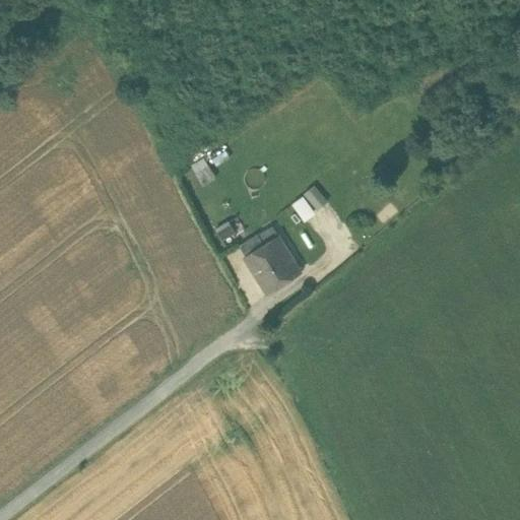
[(192,165),(197,173),(209,166),(204,157),(192,165)]
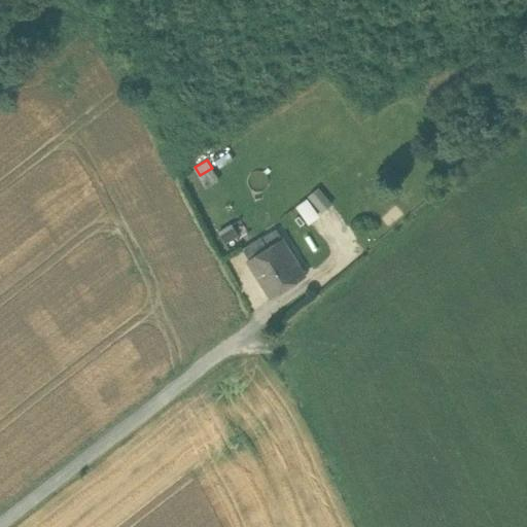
[(218,179),(212,168),(200,175),(199,175),(206,187),(218,179)]
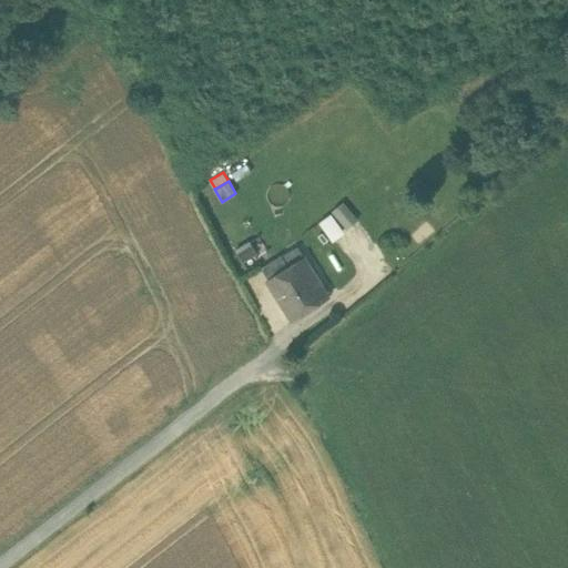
[(357,220),(344,202),(333,211),(347,229),(357,220)]
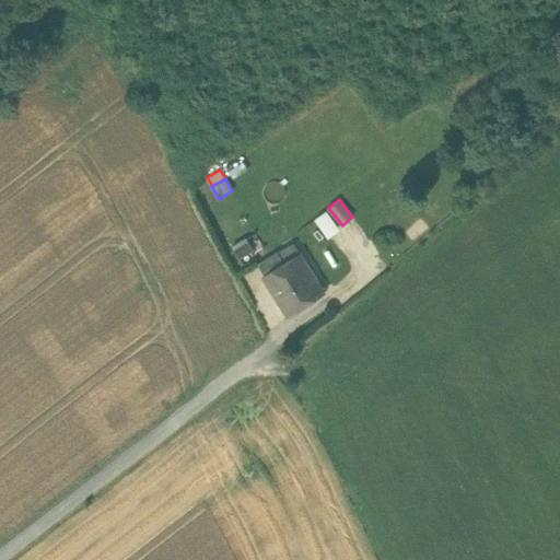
[(325,209),(313,218),(326,234),(337,225),(325,209)]
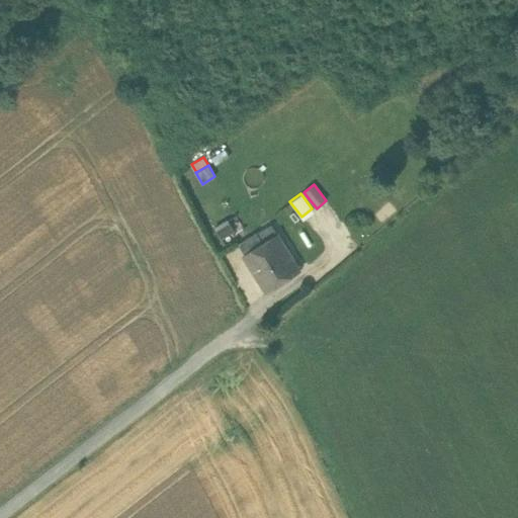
[(222,238),(233,232),(227,221),(216,228),(222,238)]
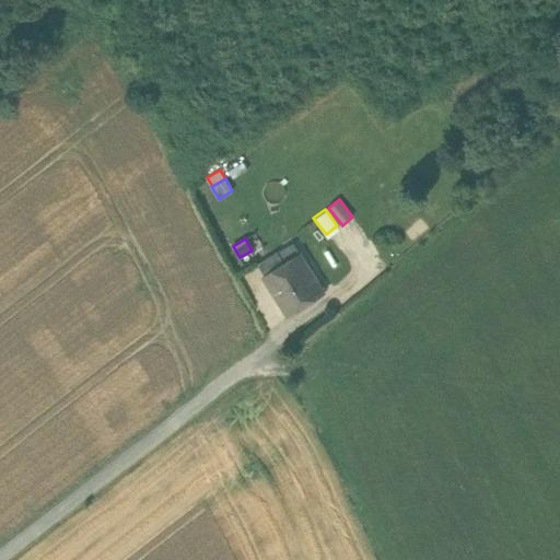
[(294,243),(290,246),(295,256),(301,253),(294,243)]
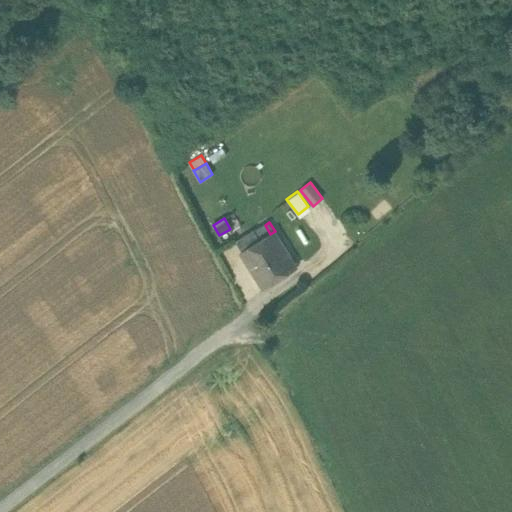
[(243,250),(270,234),(265,225),(237,241),(243,250)]
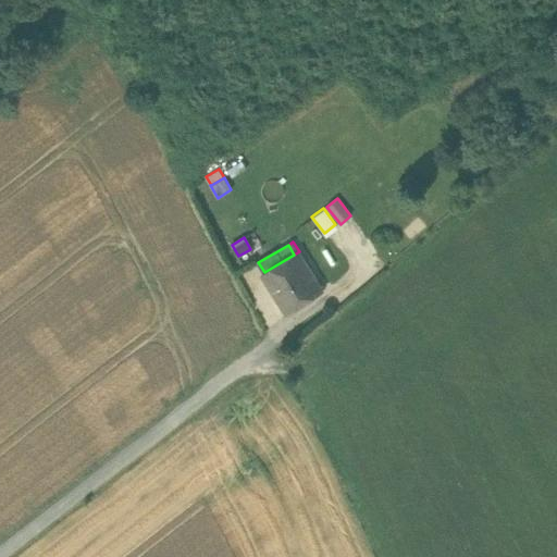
[(264,272),(261,274),(286,313),(323,291),(299,251),(294,255),(264,272)]
